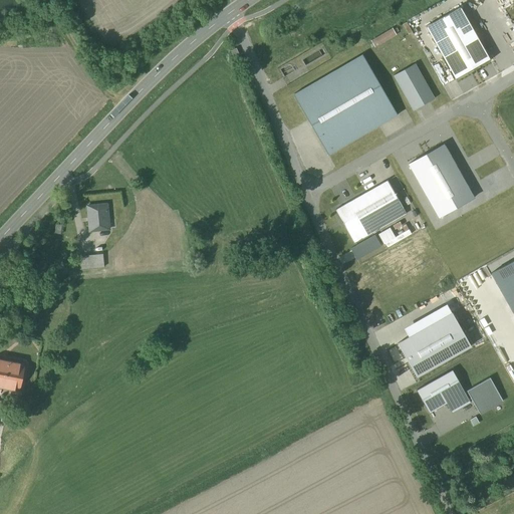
[(460,7),(426,26),(455,79),(490,60),(460,7)]
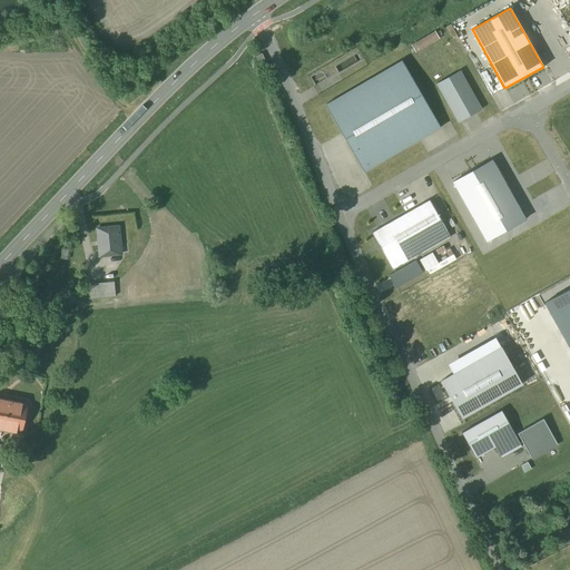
[(435,32),(412,47),(415,52),(439,39),(435,32)]
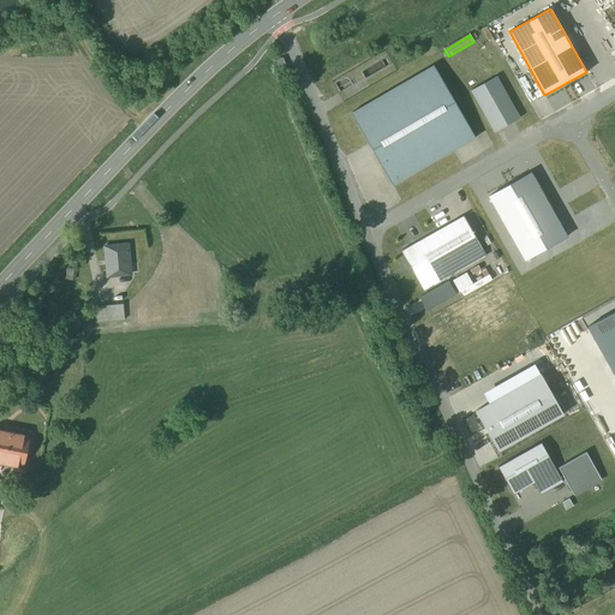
[(433,66),(351,114),(392,186),(475,138),(433,66)]
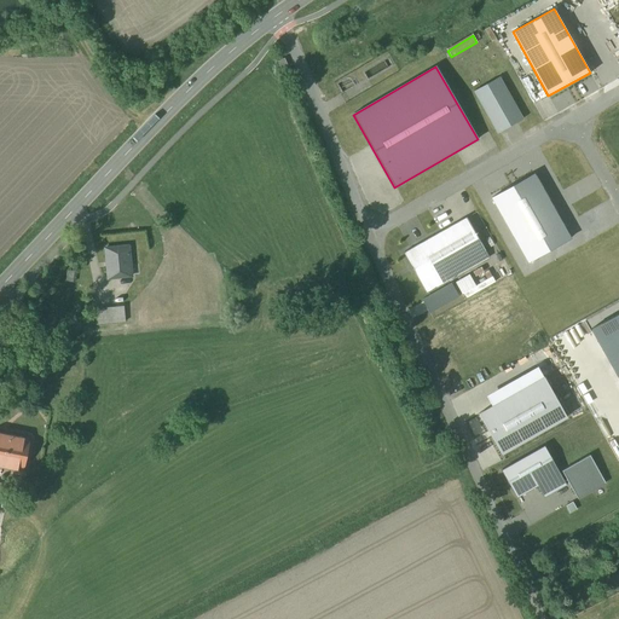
[(499,76),(474,91),(497,133),(522,119),(499,76)]
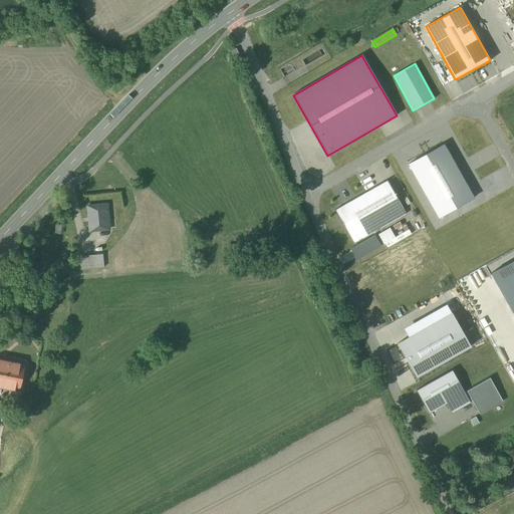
[(443,145),(408,165),(439,218),(473,198),(443,145)]
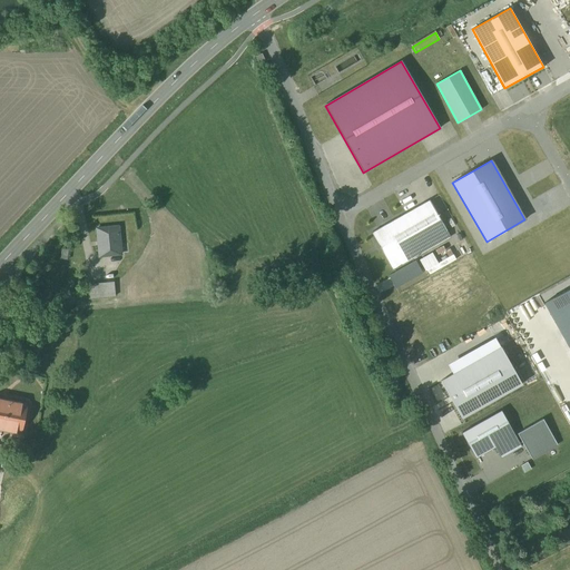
[(430,200),(371,233),(392,271),(450,237),(430,200)]
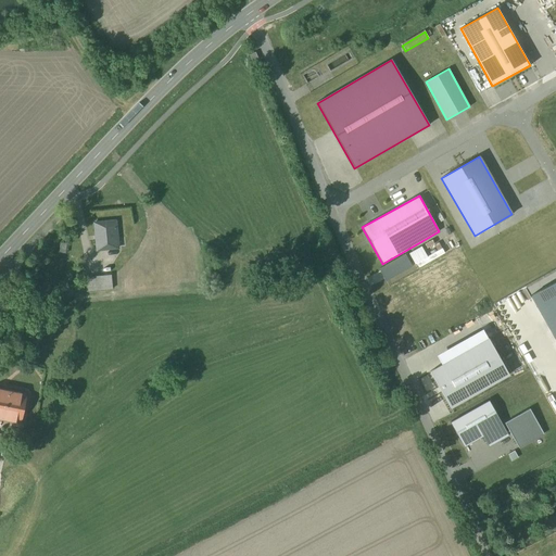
[(91,222),(95,251),(119,248),(116,219),(91,222)]
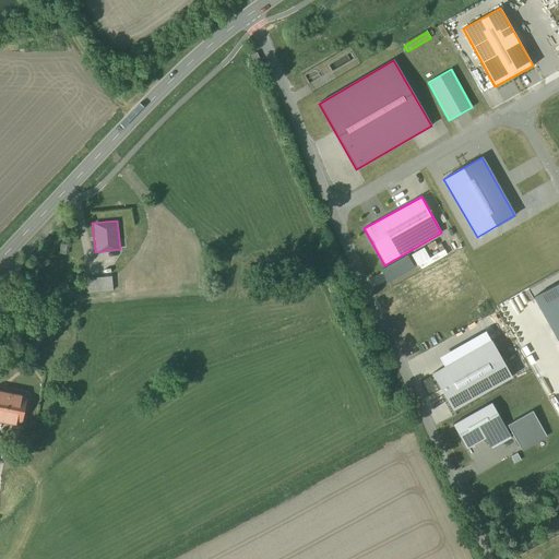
[(111,274),(86,277),(88,295),(114,292),(111,274)]
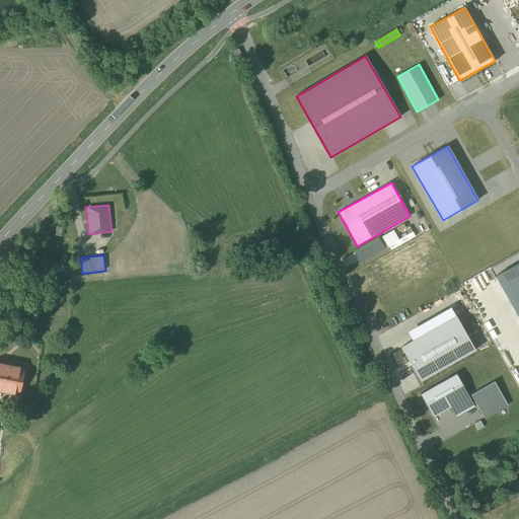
[(518,263),(496,277),(518,318),(518,263)]
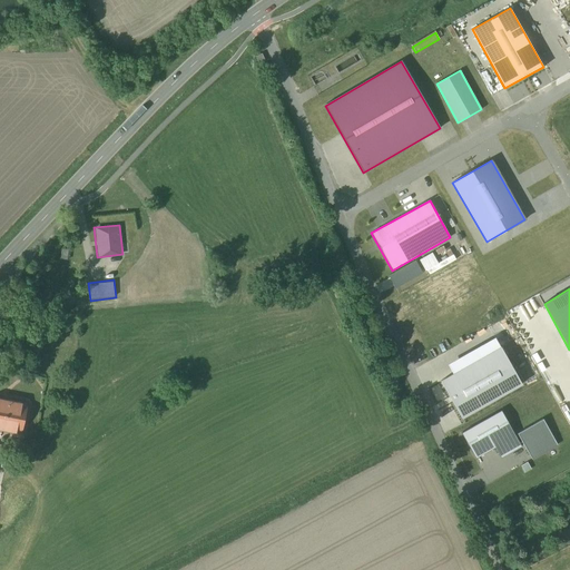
[(38,359),(35,333),(25,335),(29,361),(38,359)]
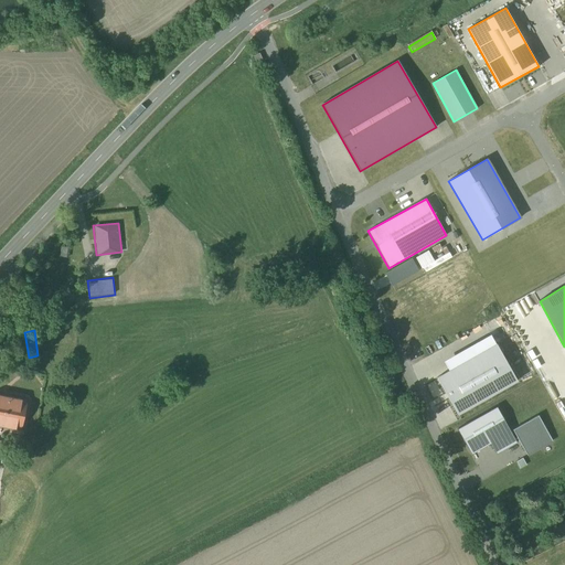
[(444,361),(449,371),(497,344),(491,334),(444,361)]
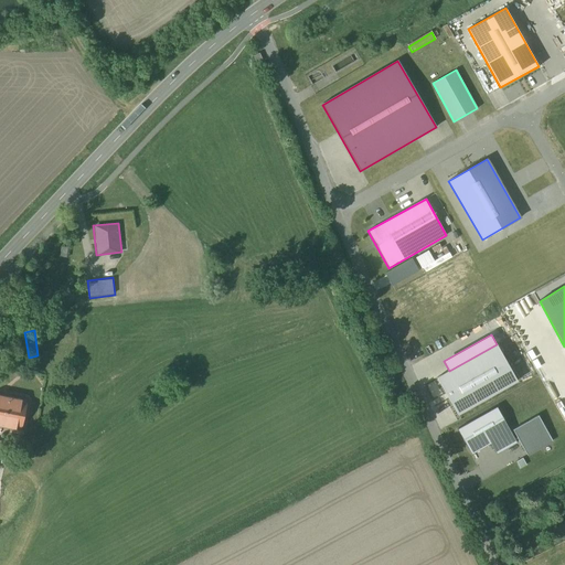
[(457,415),(516,381),(497,344),(449,371),(436,377),(457,415)]
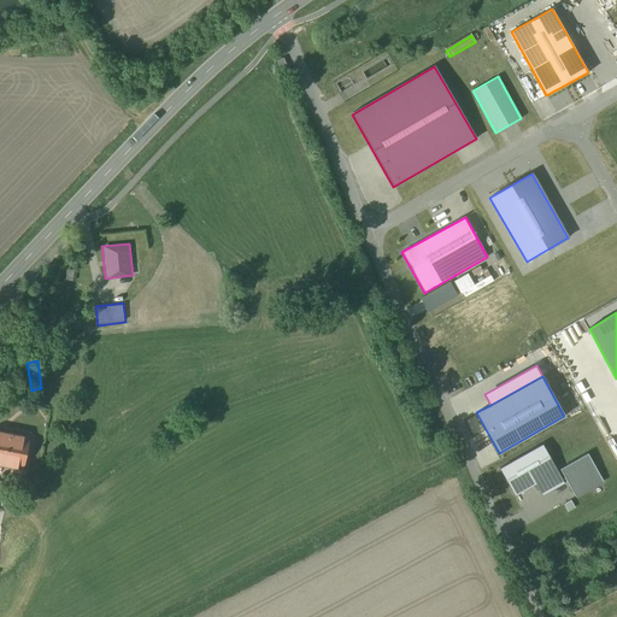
[(29,438),(0,432),(0,464),(23,469),(29,438)]
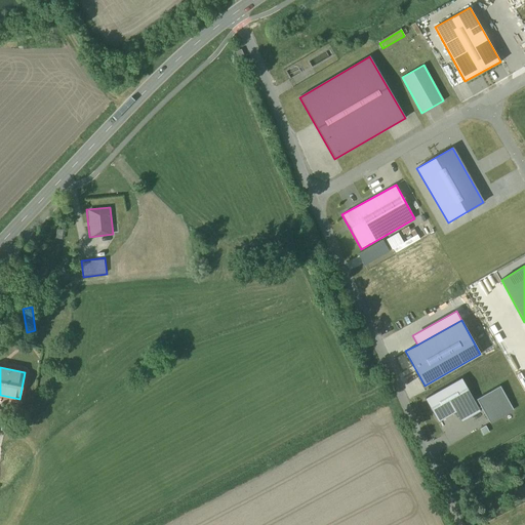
[(461,378),(425,399),(438,422),(456,412),(461,421),(480,411),(461,378)]
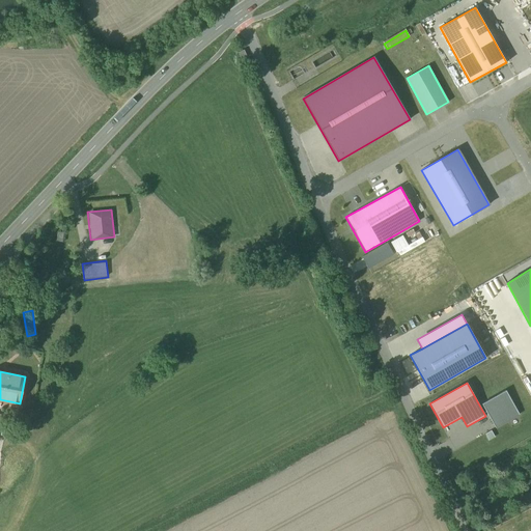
[(519,415),(505,390),(481,403),(495,427),(519,415)]
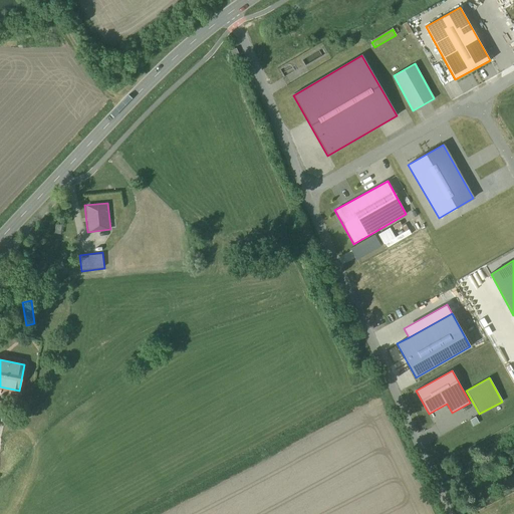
All buildings are outlined.
